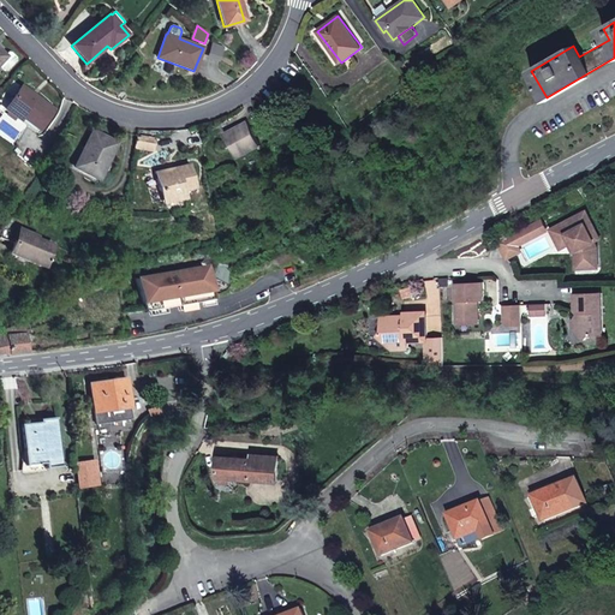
[(214,43),(210,53),(220,57),(224,47),(214,43)]
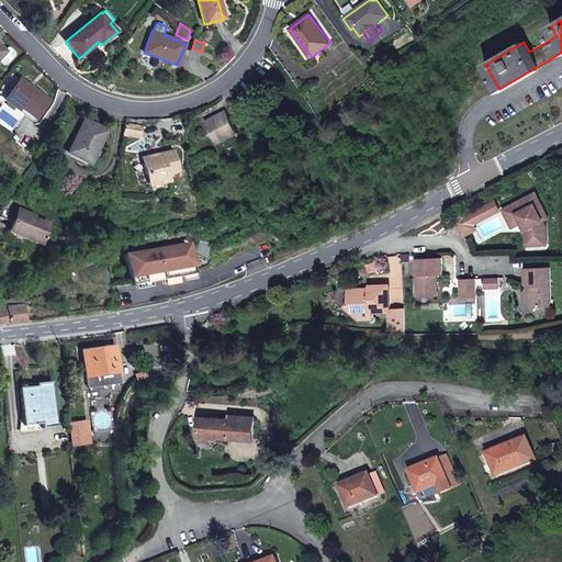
[(48,101),(20,79),(3,99),(18,110),(20,107),(35,119),(48,101)]
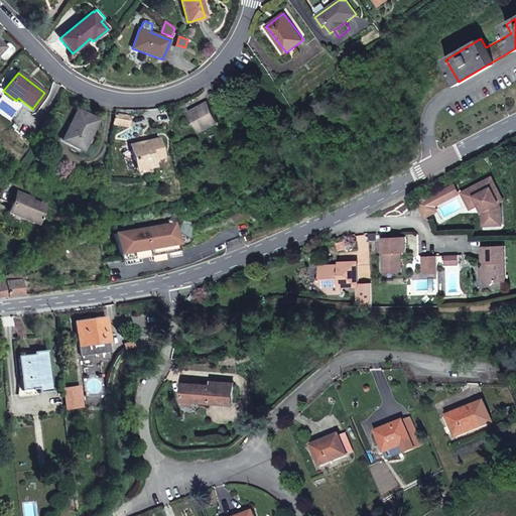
[(221,123),(210,103),(197,110),(196,108),(188,112),(200,134),(221,123)]
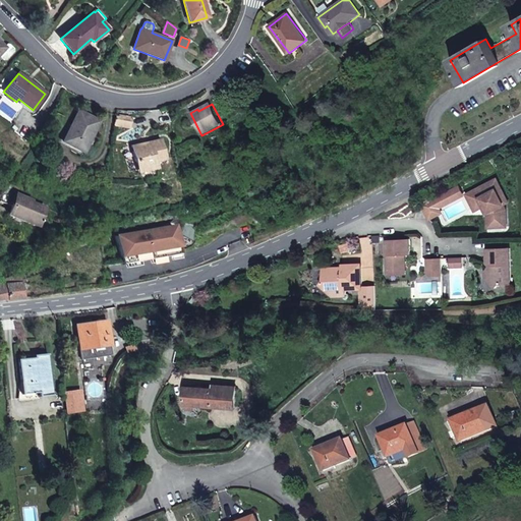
[(99,122),(78,111),(62,141),(82,153),(99,122)]
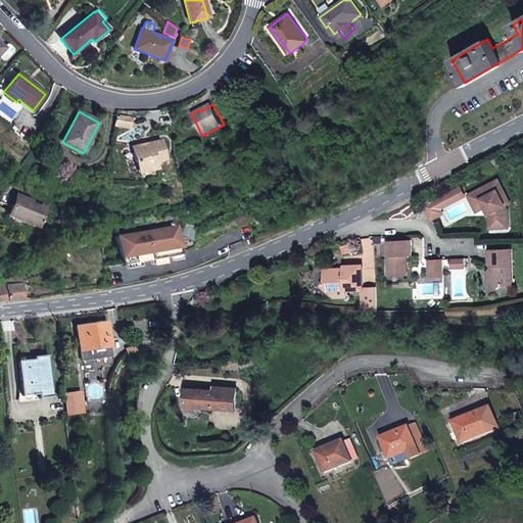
[(132,120),(115,117),(114,126),(131,129),(132,120)]
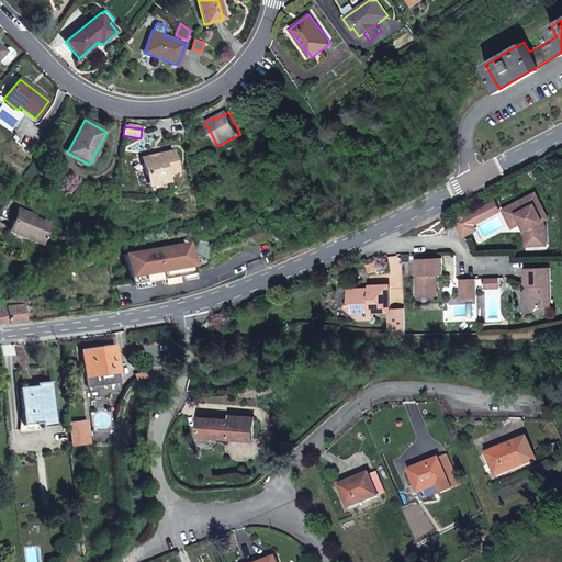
[(179,172),(173,149),(158,153),(159,156),(156,157),(155,154),(142,157),(145,175),(149,173),(153,186),(170,182),(168,176),(179,172)]
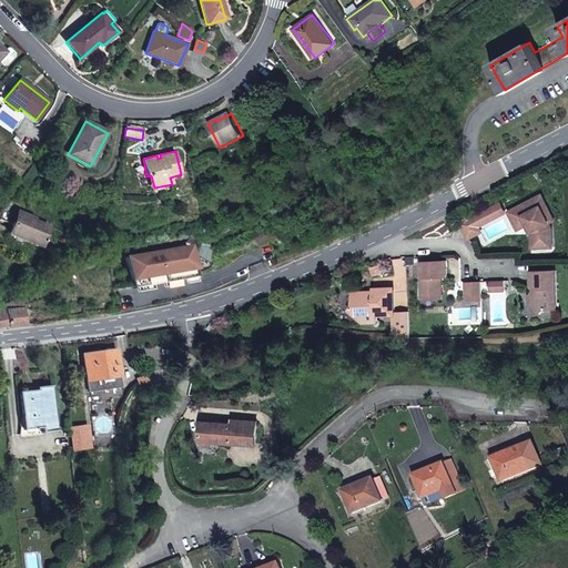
[(518,230),(527,225),(531,223),(537,233),(537,247),(553,247),(551,227),(549,223),(554,221),(541,195),(509,212),(518,230)]
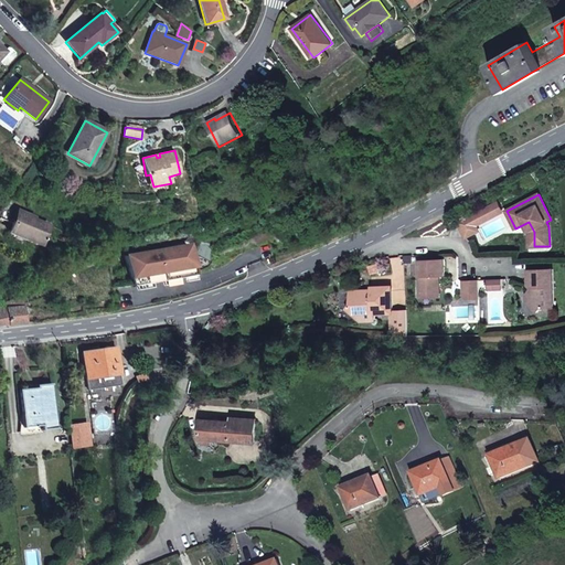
[(502,212),(498,202),(479,212),(483,222),(502,212)]
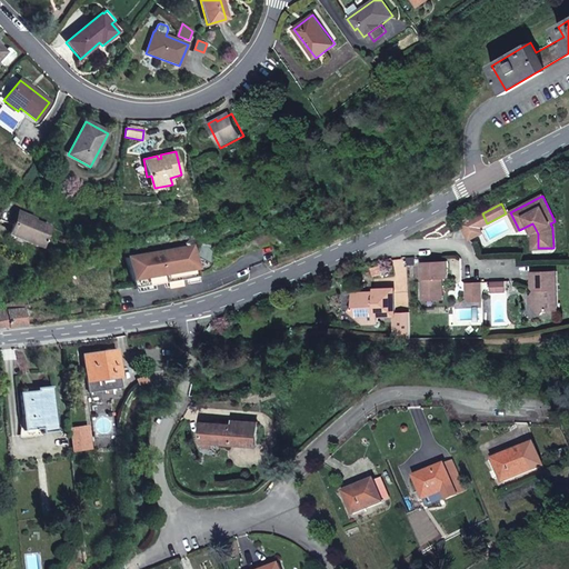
[(48,228),(30,220),(30,218),(18,212),(9,235),(40,247),(48,228)]
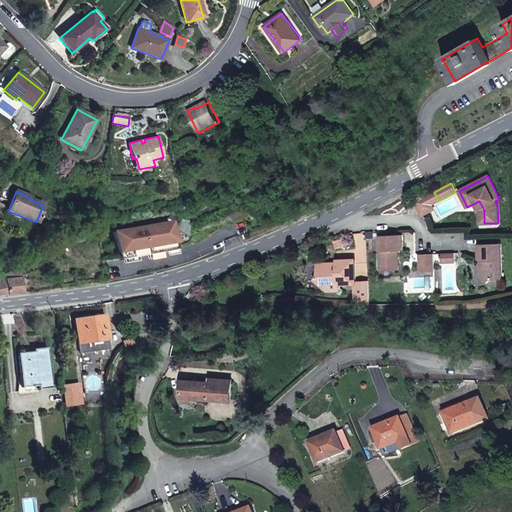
[(438,201),(434,192),(415,202),(422,215),(434,209),(431,205),(438,201)]
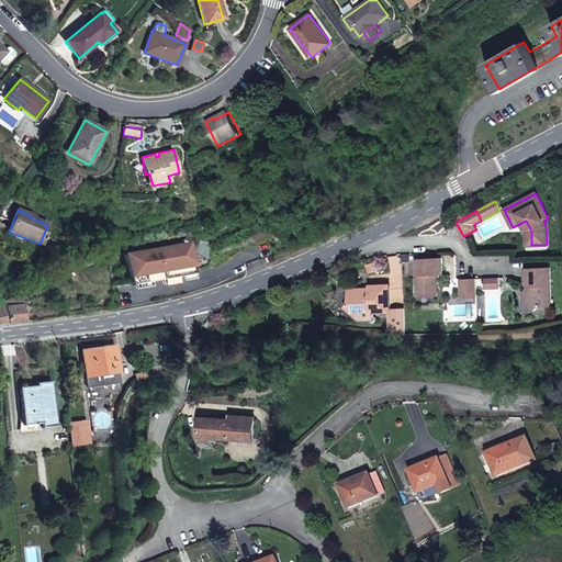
[(531,245),(531,231),(526,221),(521,223),(527,233),(527,245),(531,245)]
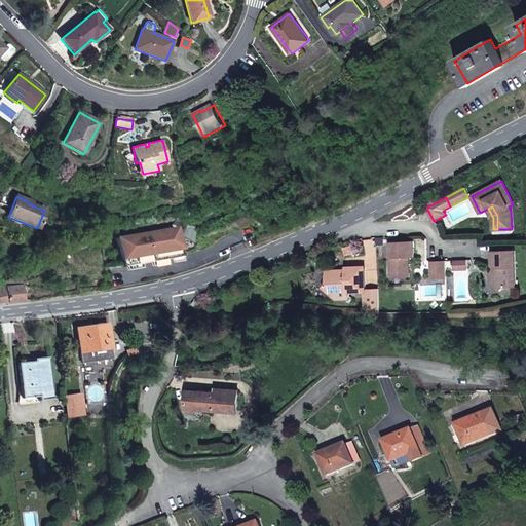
[(176,229),(116,239),(121,268),(181,258),(176,229)]
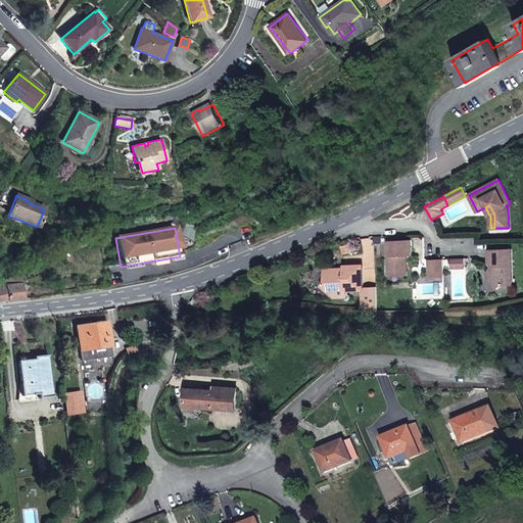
[(412,255),(412,239),(388,240),(389,276),(408,275),(407,255),(412,255)]
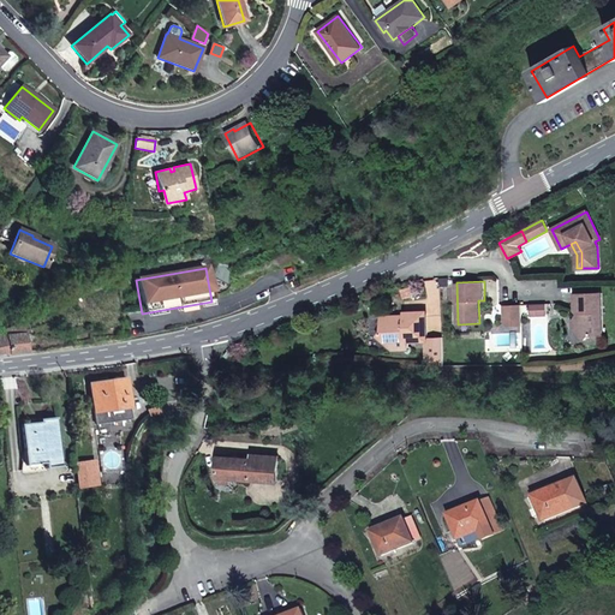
[(604,335),(602,293),(575,293),(577,311),(579,314),(579,323),(573,329),(585,339),(589,335),(604,335)]
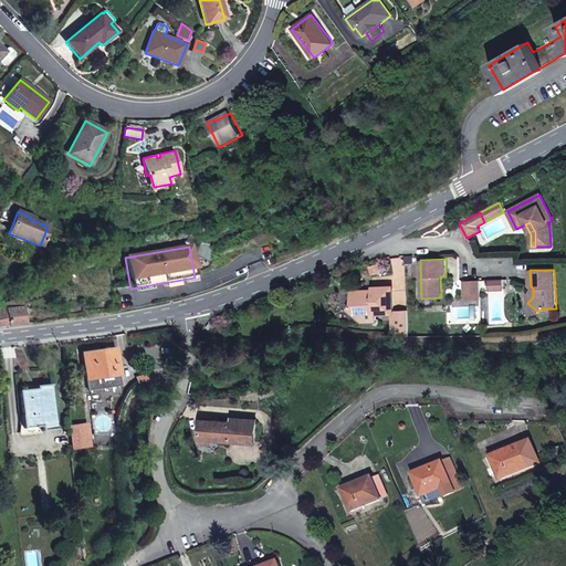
[(503,280),(488,281),(489,290),(503,290),(503,280)]
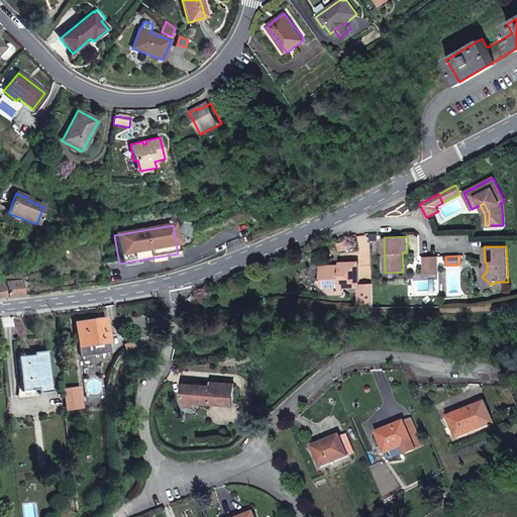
[(438,256),(429,256),(430,271),(430,275),(439,274),(438,256)]
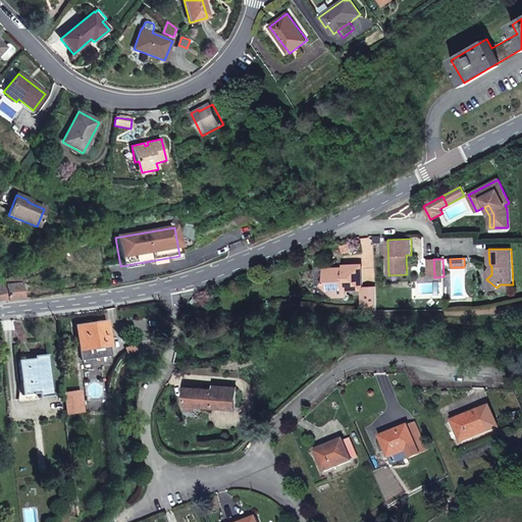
[(347,290),(361,290),(363,290),(363,288),(362,267),(359,265),(343,266),(344,268),(326,269),(327,277),(322,284),(332,294),(337,288),(344,286),(347,290)]
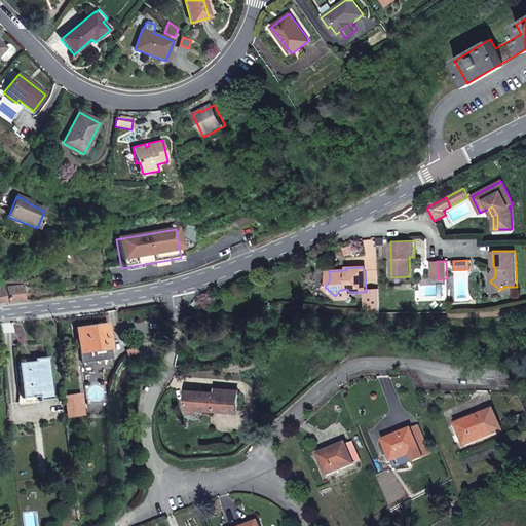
[(0,303),(24,300),(20,275),(0,284),(0,303)]
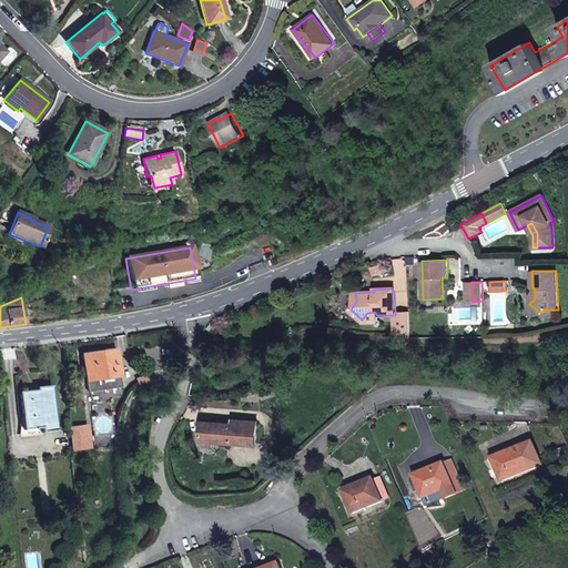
[(374,312),(367,313),(362,320),(363,322),(377,322),(377,315),(374,312)]
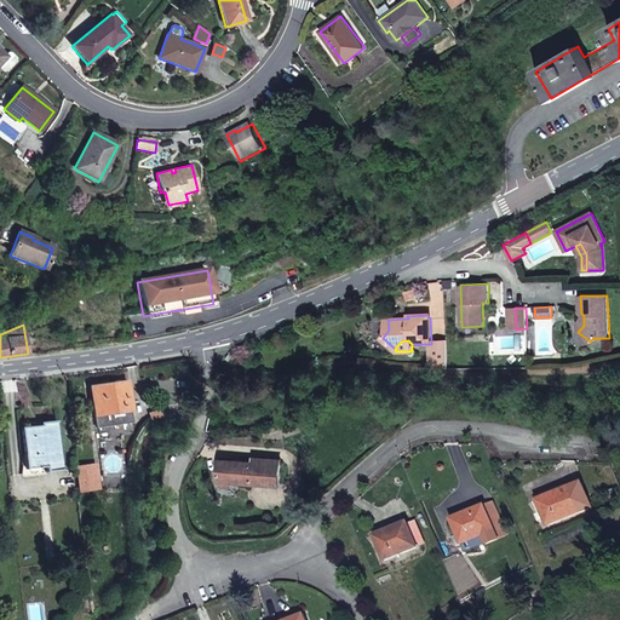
[(447,369),(446,340),(431,342),(431,344),(429,344),(430,367),(447,369)]
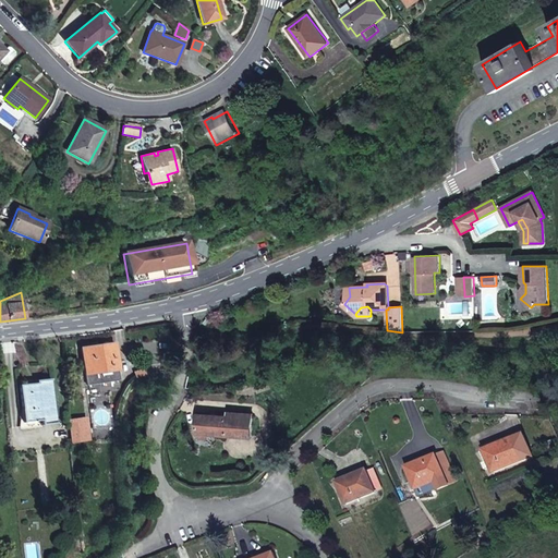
[(118,370),(114,343),(82,348),(83,362),(85,374),(87,385),(120,380),(118,370)]
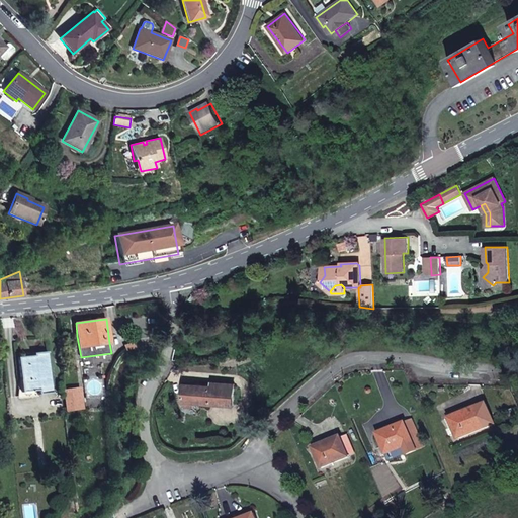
[(50,394),(46,351),(33,353),(32,353),(33,355),(25,356),(17,357),(20,393),(21,393),(21,397),(37,395),(37,396),(50,394)]
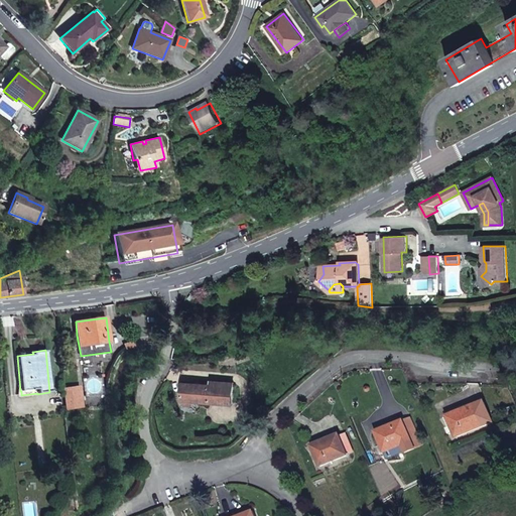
[(211,385),(183,383),(182,401),(184,401),(191,402),(232,404),(234,383),(211,381),(211,385)]
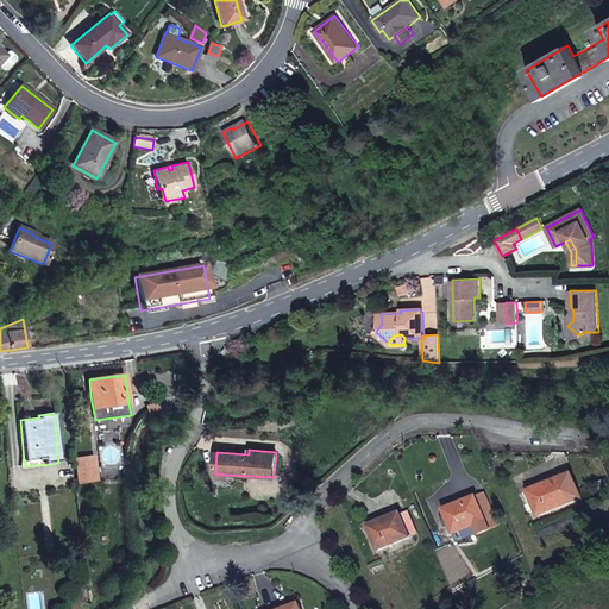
[(90,468),(92,481),(95,481),(94,458),(76,459),(77,469),(90,468)]
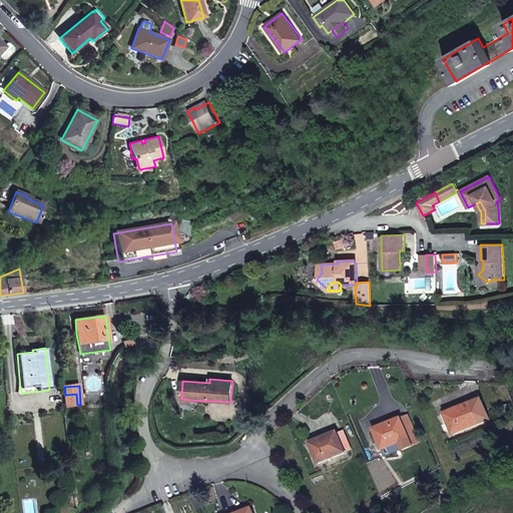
[(76,394),(65,395),(66,406),(77,405),(76,394)]
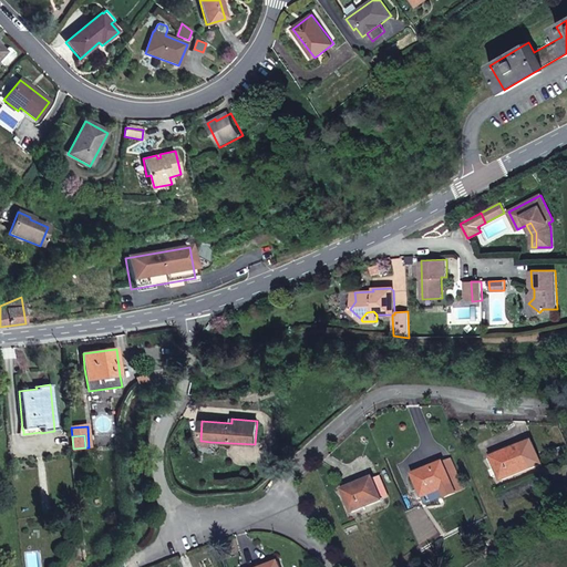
[(531,467),(522,445),(492,457),(492,459),(494,462),(498,475),(501,480),(531,467)]
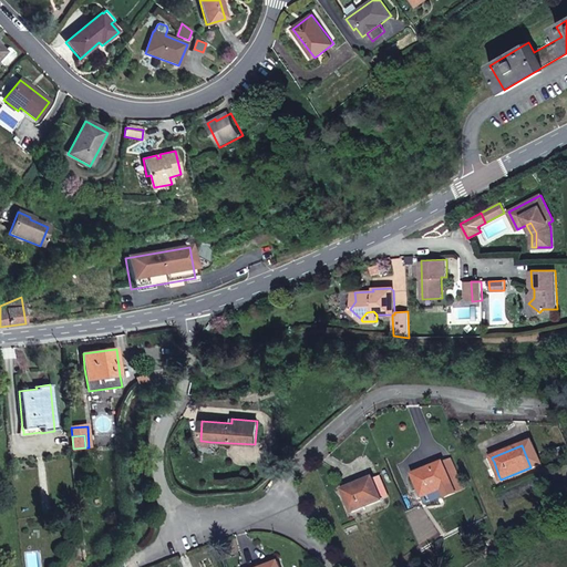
[(494,462),(492,459),(490,460),(494,470),(491,471),(494,477),(498,475),(494,462)]
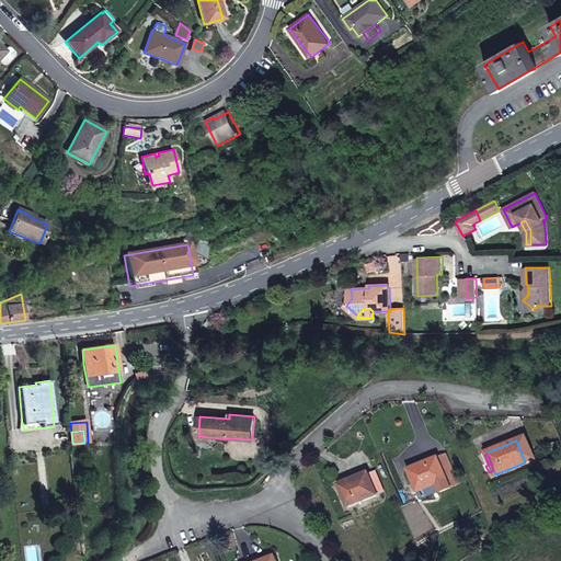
[(458,483),(446,455),(438,457),(447,480),(450,487),(458,483)]
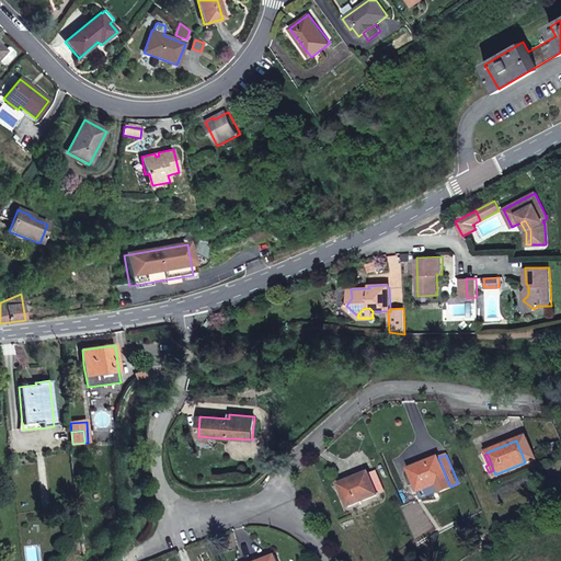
[(450,488),(450,487),(447,480),(438,457),(409,470),(415,484),(419,492),(437,484),(439,491),(441,492),(450,488)]
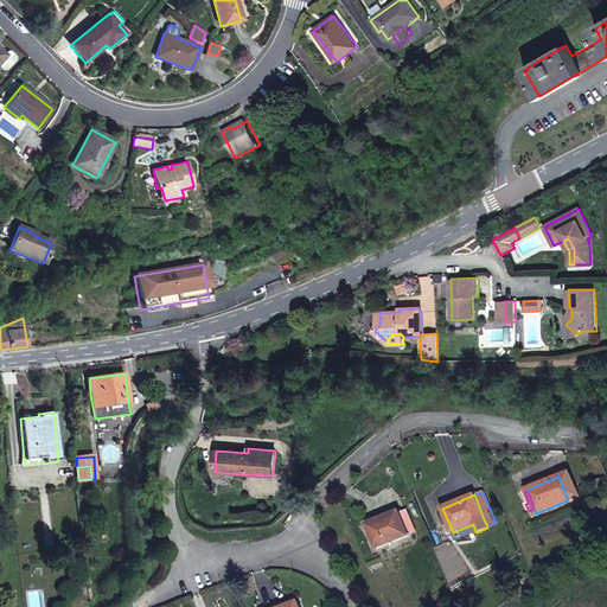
[(416,530),(407,510),(400,512),(408,534),(416,530)]
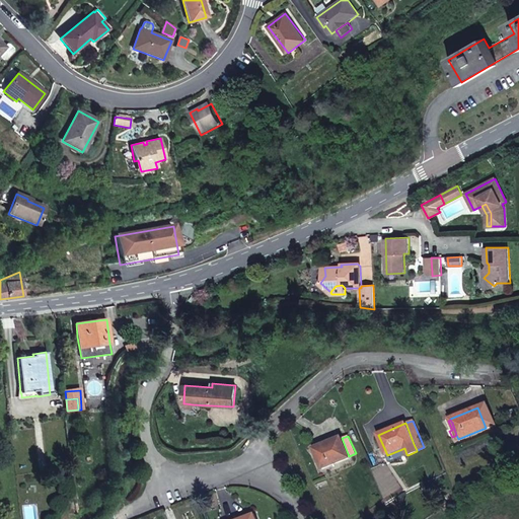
[(342,438),(341,437),(313,449),(322,469),(350,457),(349,456),(342,438)]
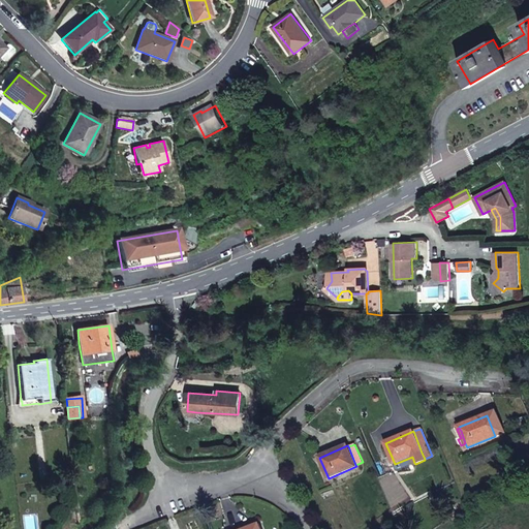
[(412,457),(395,464),(397,471),(414,463),(412,457)]
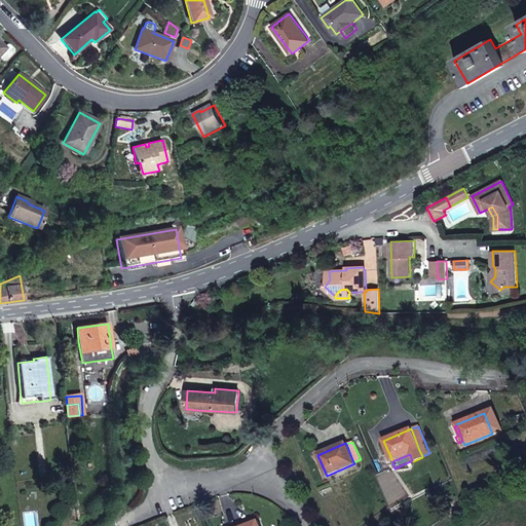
All buildings are outlined.
